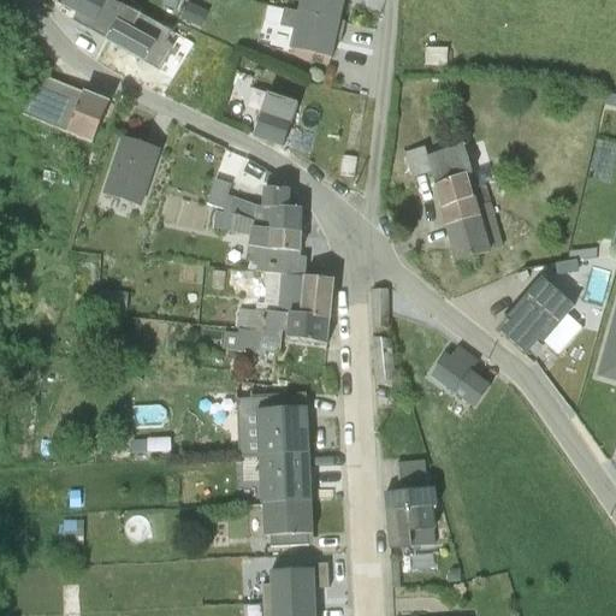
[(67,0),(64,7),(90,22),(101,0),(67,0)]
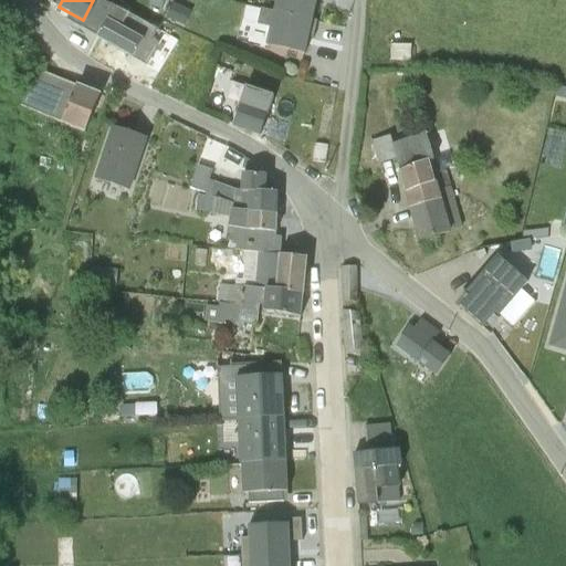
[(189,23),(194,4),(177,0),(174,0),(169,18),(189,23)]
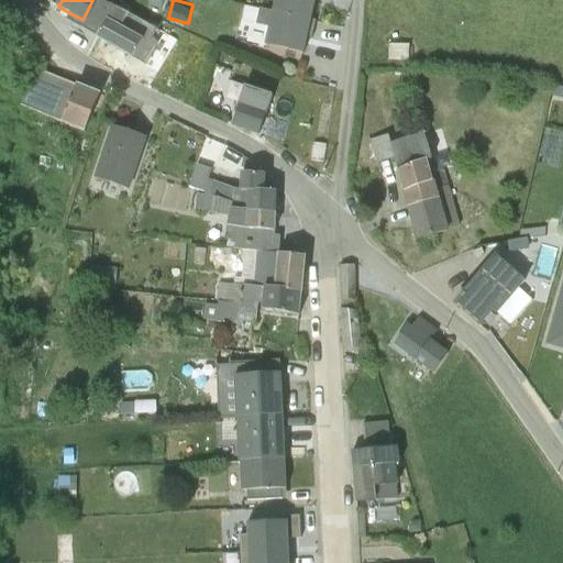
[(272,0),(269,9),(310,19),(313,0),(272,0)]
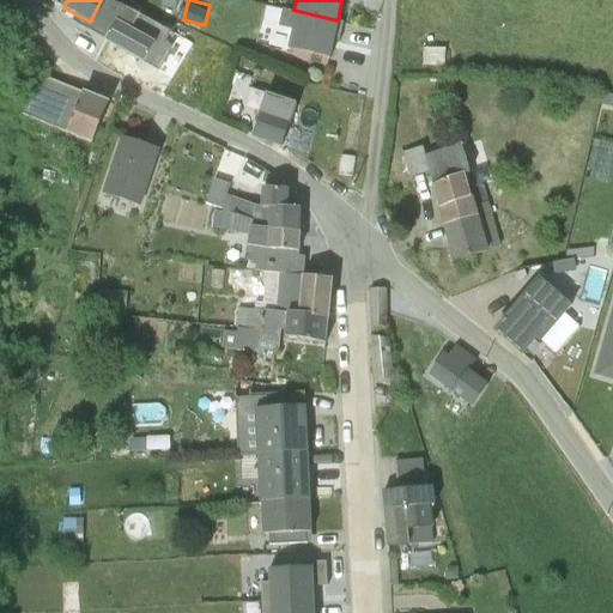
[(338,20),(293,10),(281,6),(277,24),(290,26),(285,48),(313,55),(328,59),(338,20)]
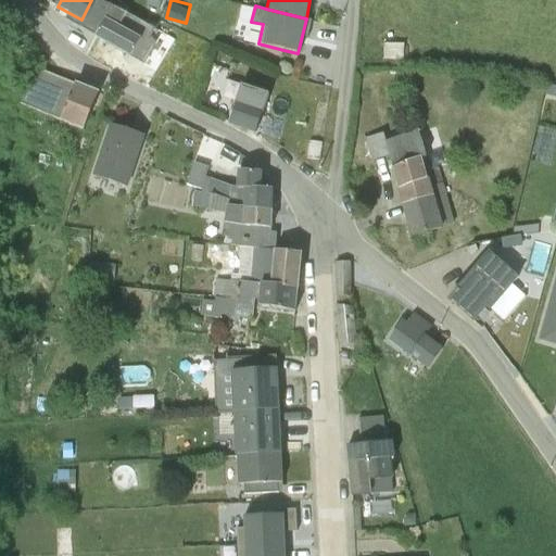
[(130,58),(146,32),(149,26),(141,23),(125,14),(111,7),(104,17),(95,38),(130,58)]
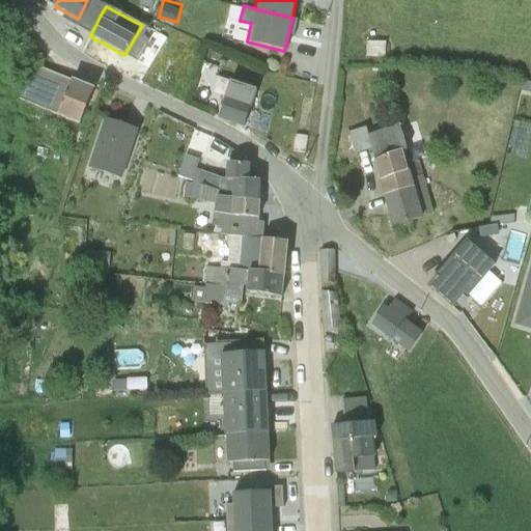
[(139,30),(124,55),(136,61),(147,40),(141,37),(143,33),(139,30)]
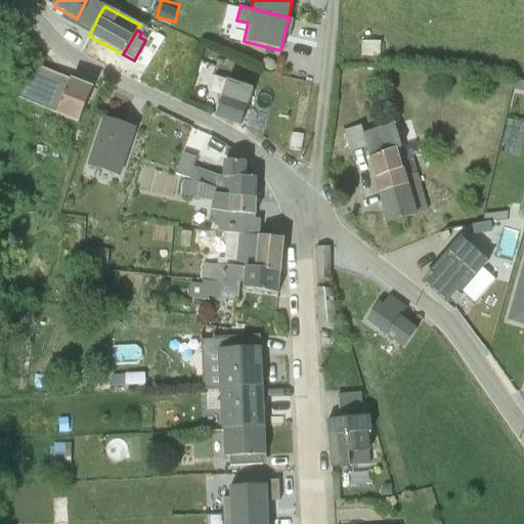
[(154,32),(136,61),(145,67),(162,37),(154,32)]
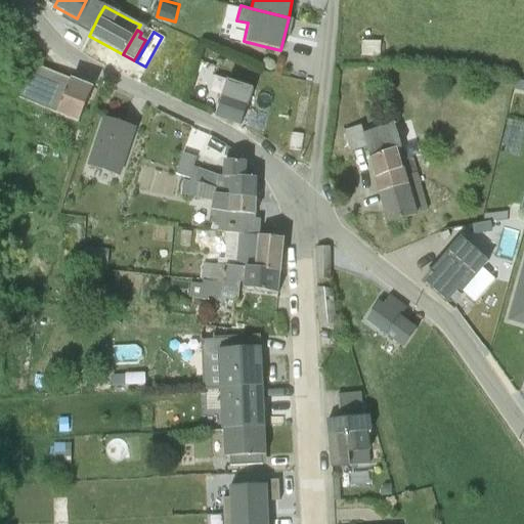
[(360,41),(360,56),(380,56),(380,42),(360,41)]
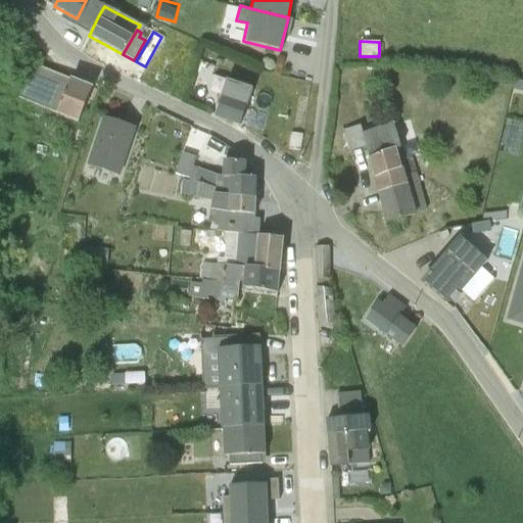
[(30,69),(41,75),(30,103),(35,104),(48,74),(51,75),(53,72),(44,67),(31,62),(30,69)]
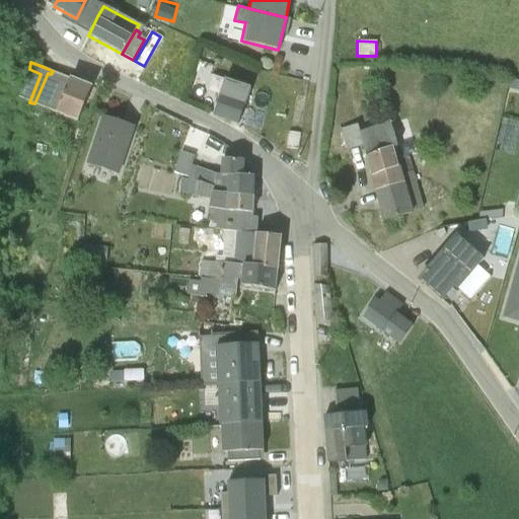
[(41,74),(29,69),(28,70),(22,68),(11,98),(28,105),(41,74)]
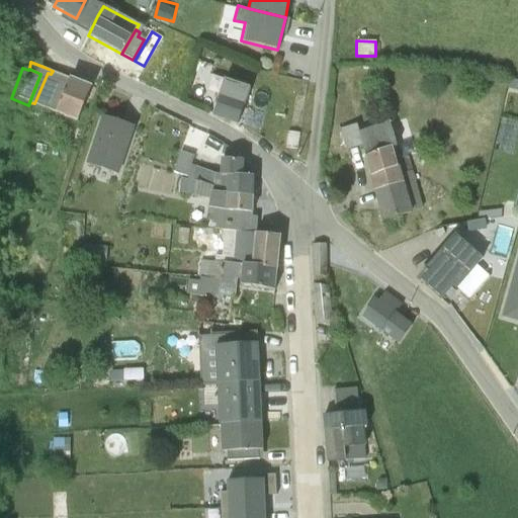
[(48,73),(34,103),(31,111),(48,118),(49,115),(63,122),(66,117),(55,112),(69,78),(53,71),(51,74),(48,73)]
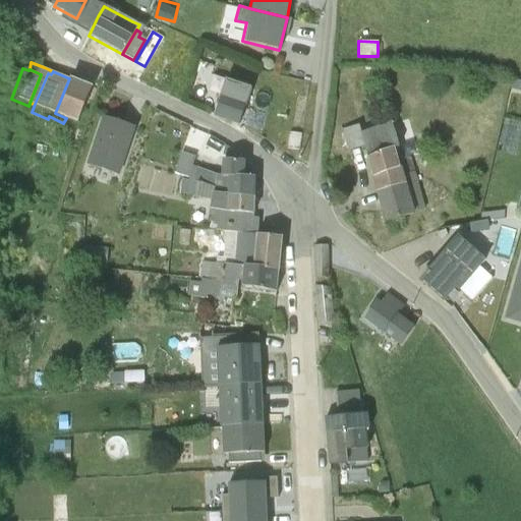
[(55,113),(66,118),(77,122),(92,88),(69,78),(55,113)]
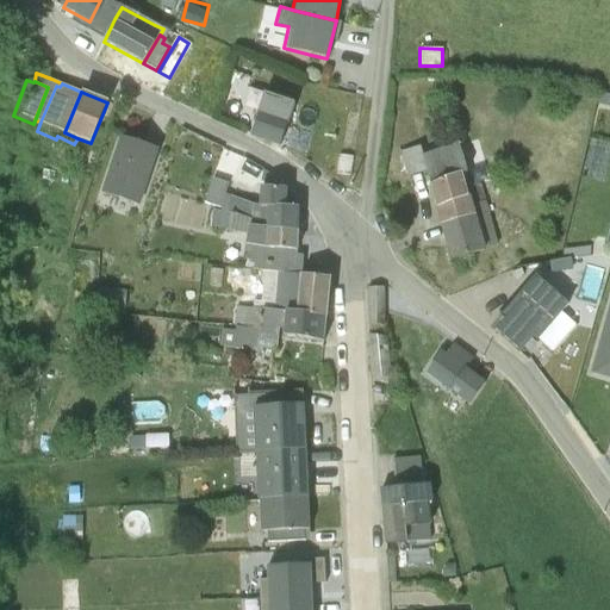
[(226,92),(221,112),(237,117),(243,97),(226,92)]
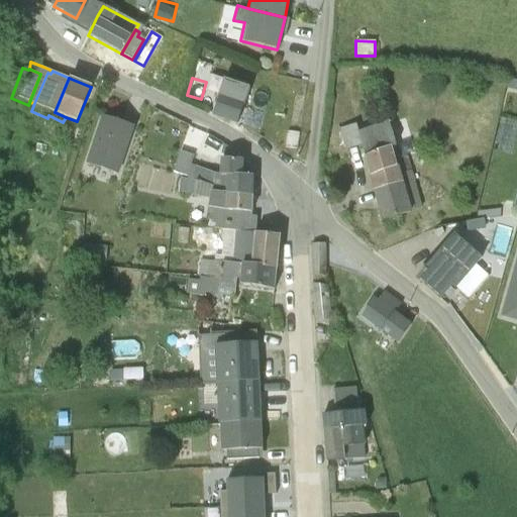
[(219,93),(212,115),(237,123),(244,102),(219,93)]
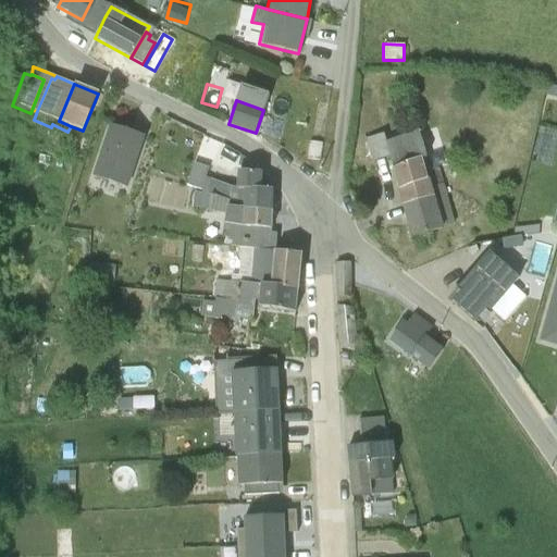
[(93,172),(91,175),(127,188),(145,136),(109,124),(93,172)]
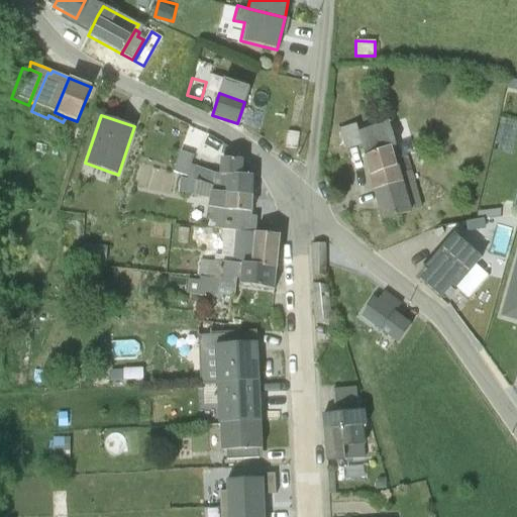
[(356,132),(360,146),(364,157),(391,146),(396,146),(388,120),(357,131),(356,132)]
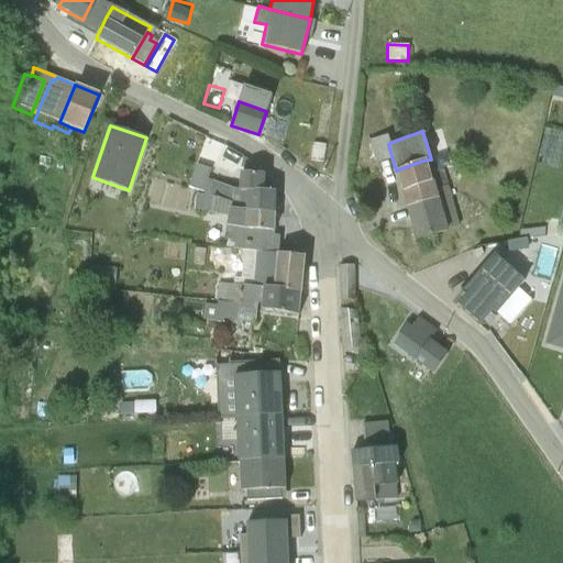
[(388,144),(389,143),(387,135),(368,141),(375,163),(393,159),(388,144)]
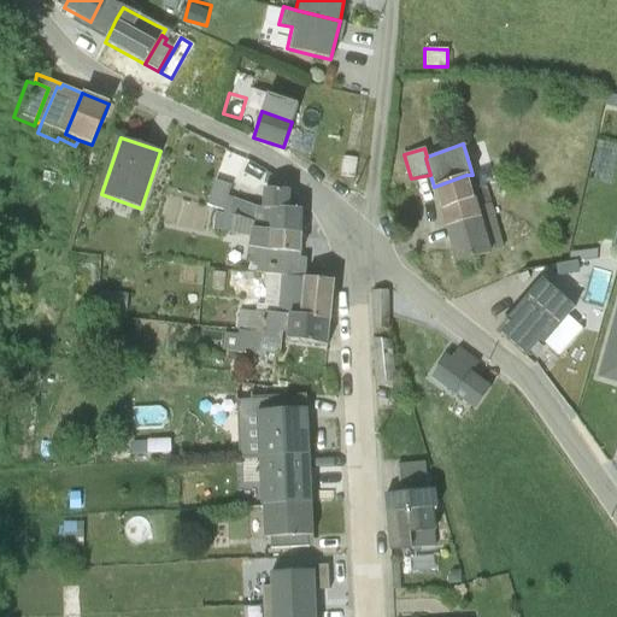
[(466,175),(434,187),(440,211),(441,211),(474,199),(471,189),(466,175)]
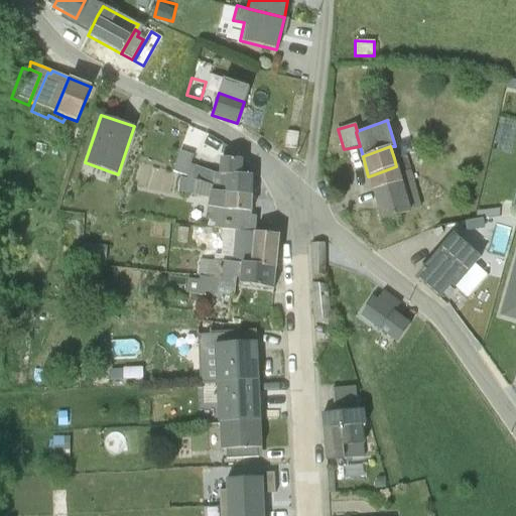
[(179,160),(174,173),(184,176),(192,156),(182,152),(179,160)]
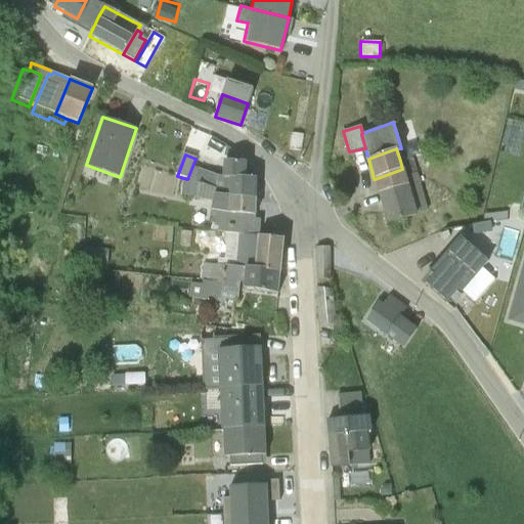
[(400,161),(402,169),(403,169),(405,177),(417,174),(412,158),(400,161)]
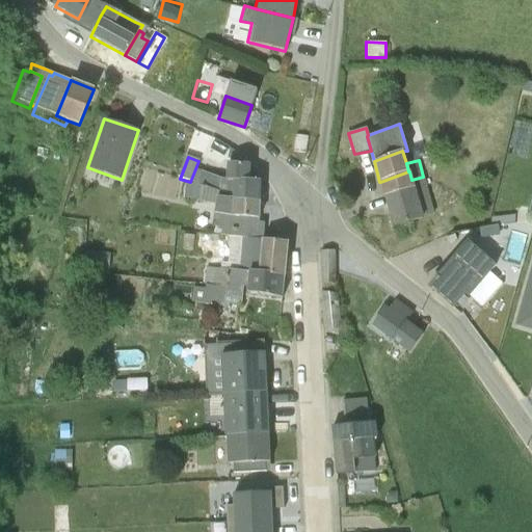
[(220,179),(225,181),(227,164),(218,162),(214,176),(220,179)]
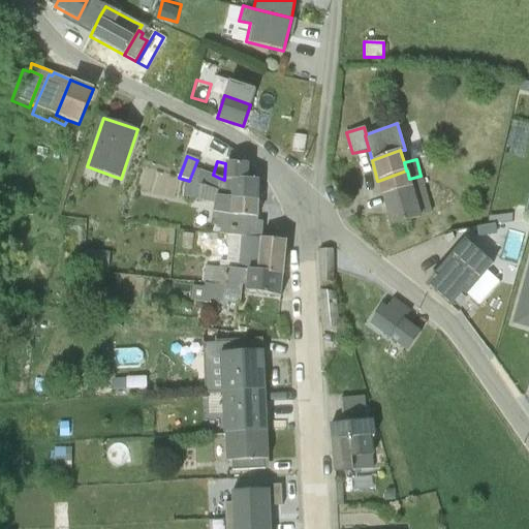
[(224,180),(231,180),(247,180),(248,164),(225,163),(224,180)]
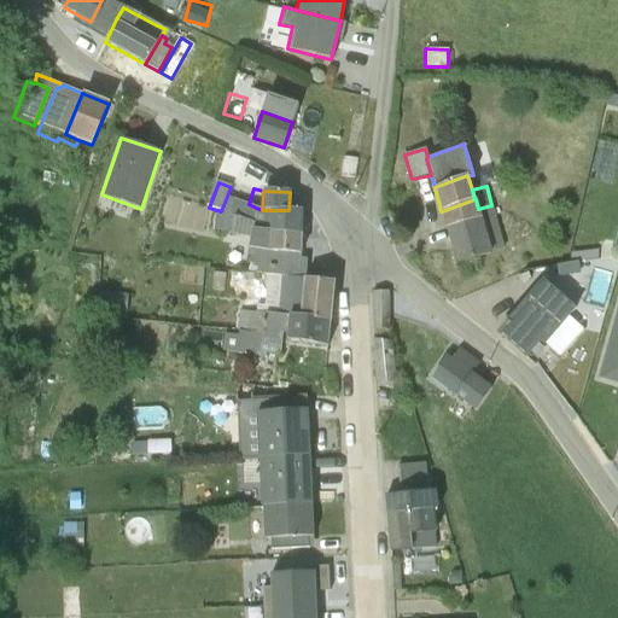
[(256,208),(249,204),(233,199),(231,207),(225,205),(223,211),(223,215),(215,213),(211,229),(231,234),(250,238),(251,229),(269,231),(270,210),(262,210),(256,208)]
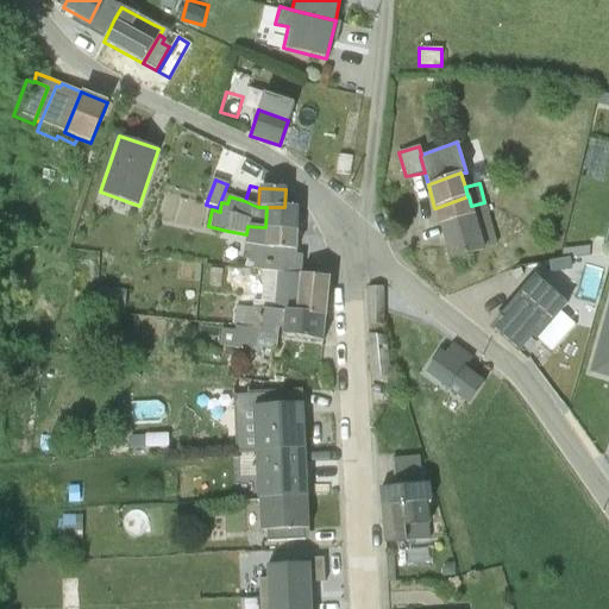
[(435,208),(434,208),(450,261),(484,250),(471,206),(469,196),(468,196),(435,208)]
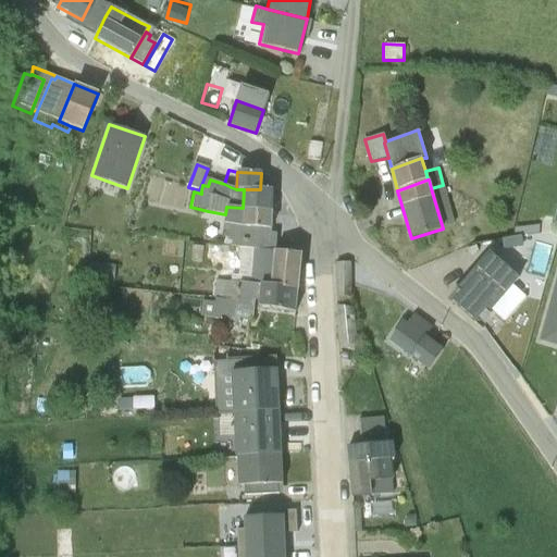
[(244,189),(243,208),(243,227),(270,230),(272,189),(260,189),(244,189)]
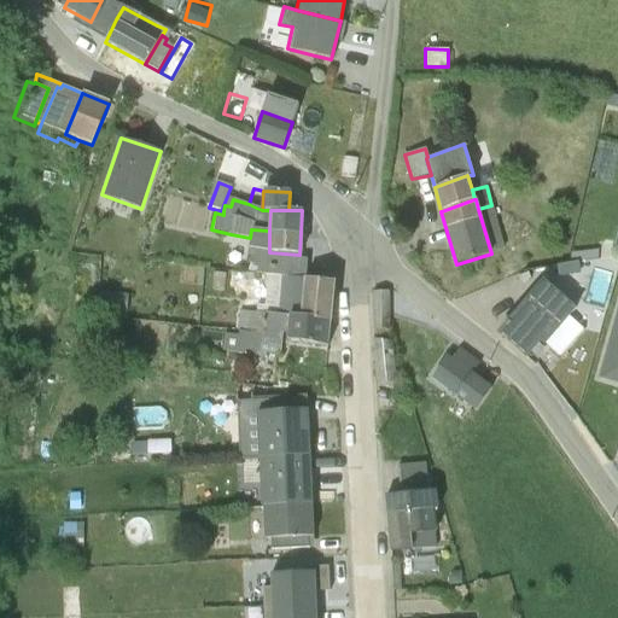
[(251,229),(250,238),(248,249),(269,252),(269,231),(251,229)]
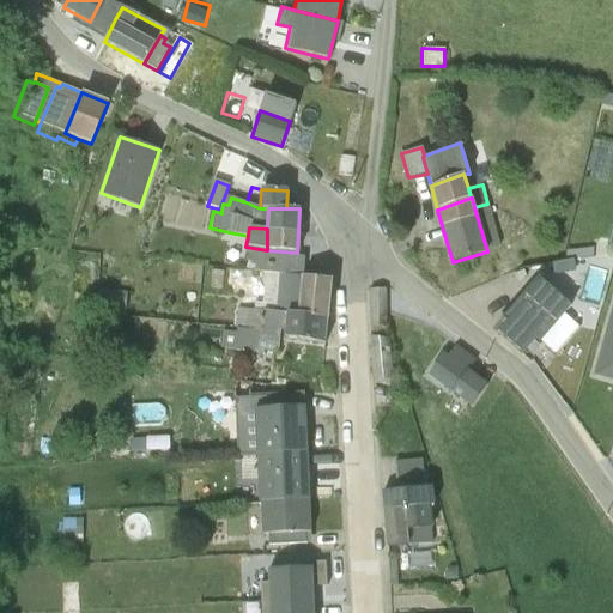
[(285,274),(302,275),(304,256),(297,256),(297,253),(267,250),(246,247),(243,261),(255,262),(254,271),(265,272),(285,274)]
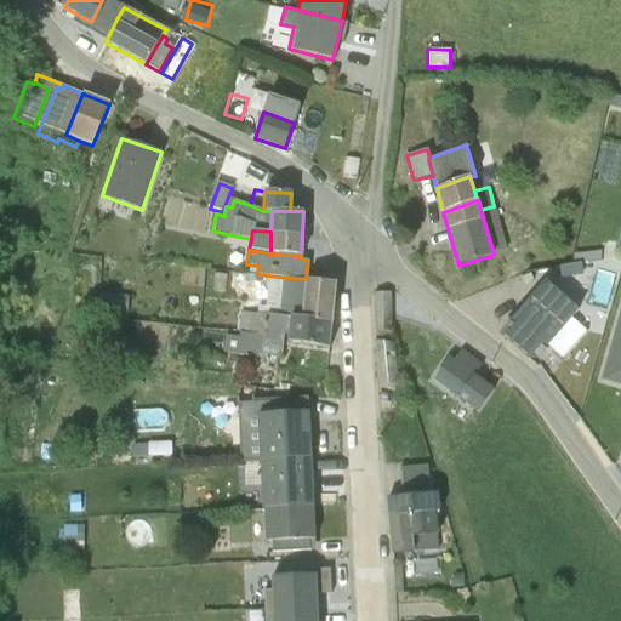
[(212,272),(211,292),(226,292),(227,273),(212,272)]
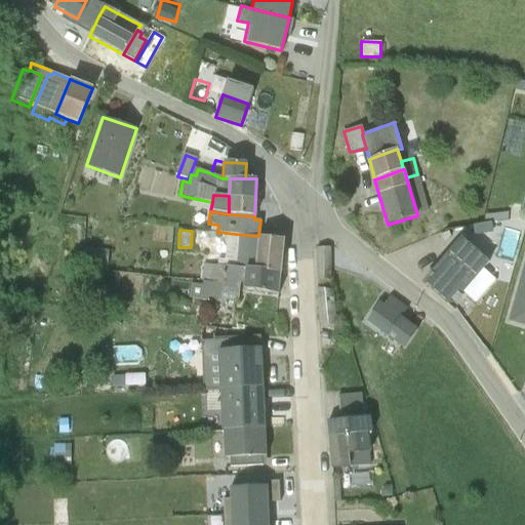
[(244,235),(227,233),(224,259),(217,258),(216,266),(202,264),(200,280),(202,281),(201,294),(220,298),(237,301),(240,283),(243,283),(245,268),(254,269),(258,236),(244,235)]
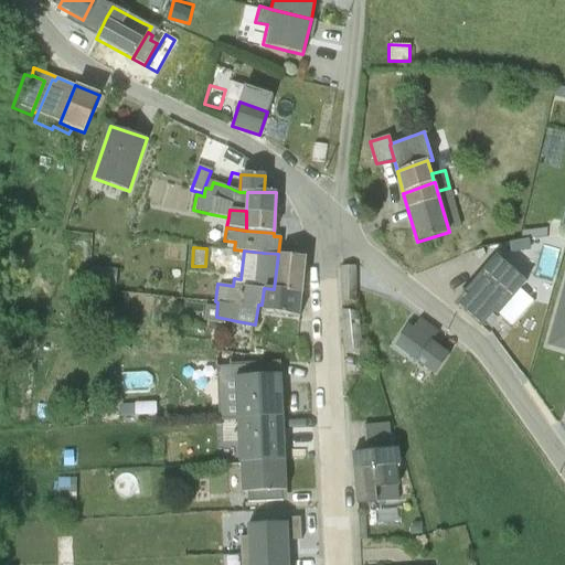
[(278,254),(274,289),(301,292),(305,257),(278,254)]
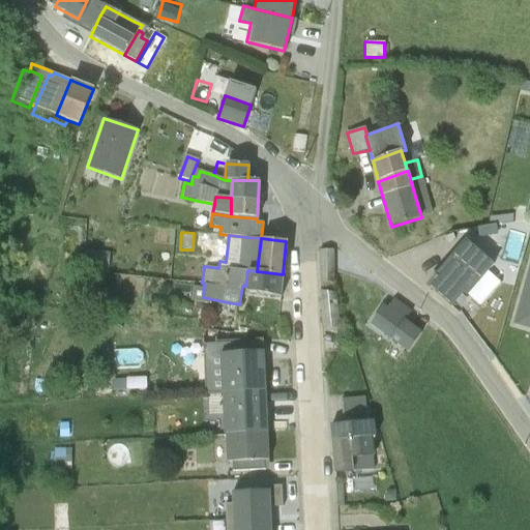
[(451,258),(478,282),(487,272),(484,270),(471,259),(460,248),(451,258)]
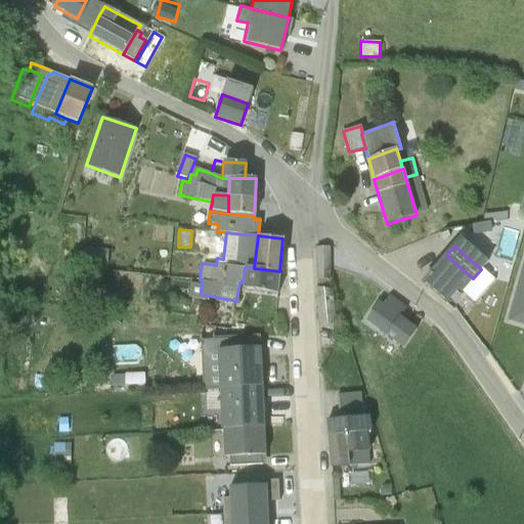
[(466,256),(479,267),(487,256),(474,246),(466,256)]
